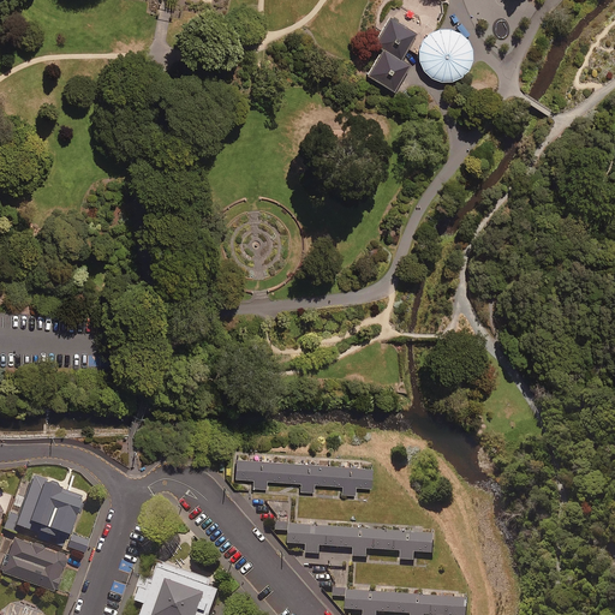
[(404,27),(390,19),(374,46),(383,51),(368,76),(394,93),(411,65),(402,60),(408,49),(417,35),(404,27)]
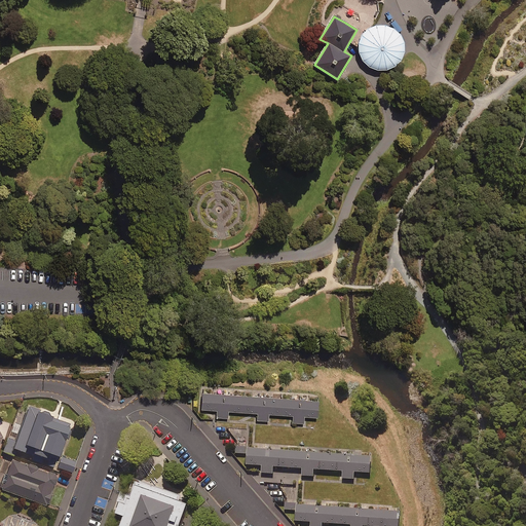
[(368,30),(362,35),(358,44),(358,46),(359,53),(363,62),(369,67),(377,71),(386,71),(396,67),(402,61),(405,52),(405,43),(401,35),(393,29),(385,26),(376,26),(368,30)]
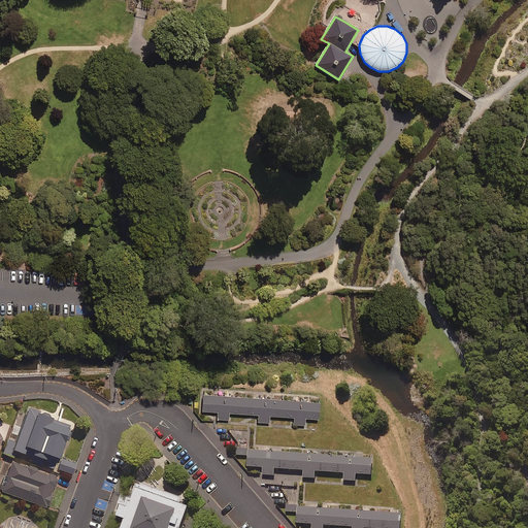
[(321,422),(322,402),(203,395),(202,413),(218,414),(218,420),(229,421),(229,414),(259,416),(259,422),(269,423),(270,417),(294,418),(294,426),(306,426),(307,421),(321,422)]
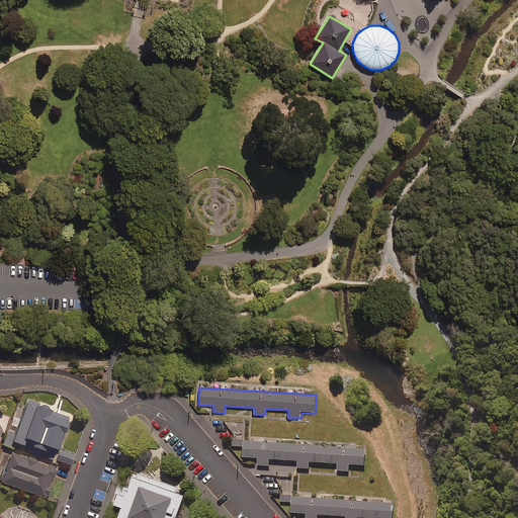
[(74,417),(29,401),(13,445),(23,448),(26,441),(36,445),(34,450),(47,454),(49,449),(61,454),(74,417)]
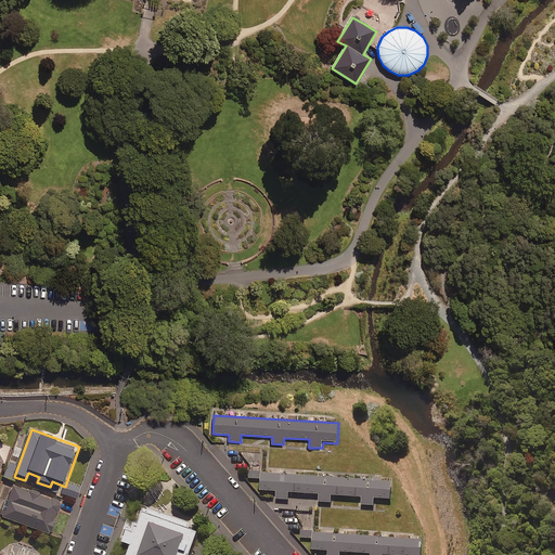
[(0,467),(2,462),(4,463),(10,448),(0,444),(0,467)]
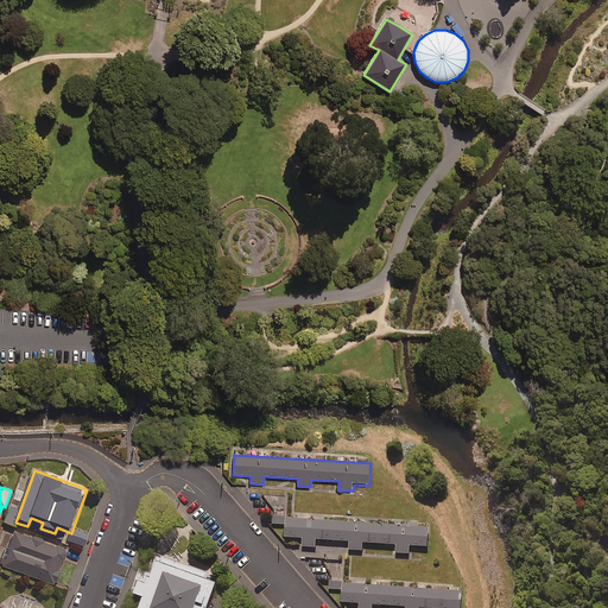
[(428,548),(429,526),(286,519),(285,536),(302,536),(302,546),(315,548),(316,539),(349,540),(348,550),(362,551),(362,542),(396,544),(396,553),(410,555),(411,546),(428,548)]
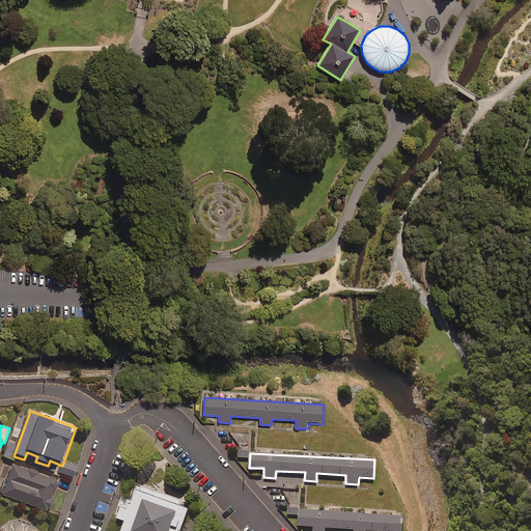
[(52,500),(51,500),(57,483),(12,467),(2,495),(48,511),(52,500)]
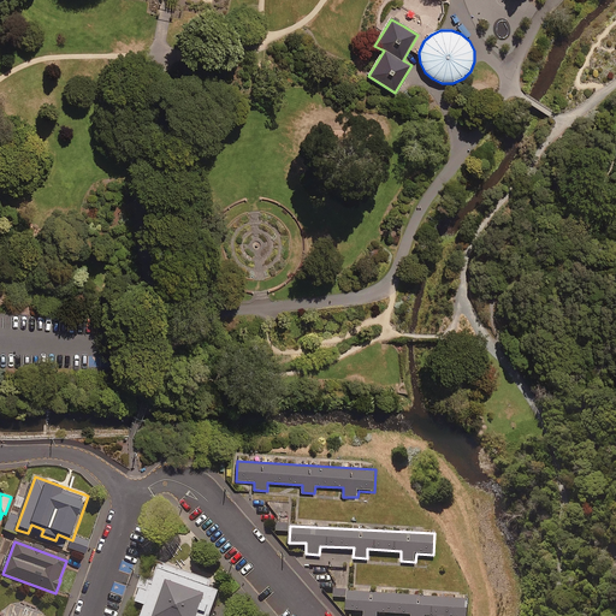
[(215,584),(217,579),(157,558),(149,578),(141,574),(137,584),(140,586),(135,597),(146,600),(140,615),(207,615),(219,585),(215,584)]
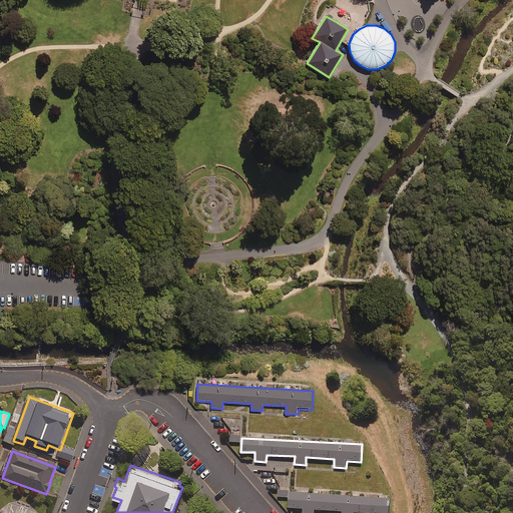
[(388,512),(390,498),(288,491),(287,508),(302,509),(302,512),(313,512),(314,509),(343,511),(342,512),(353,512),(354,512),(356,512),(388,512)]
